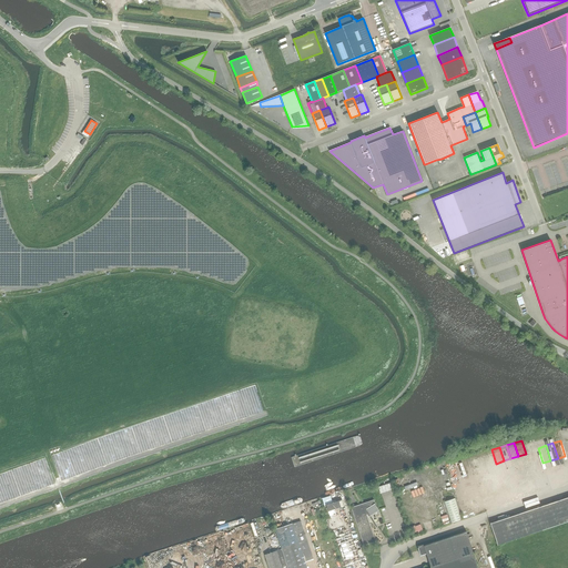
[(492,449),(484,453),(488,466),(496,464),(492,449)]
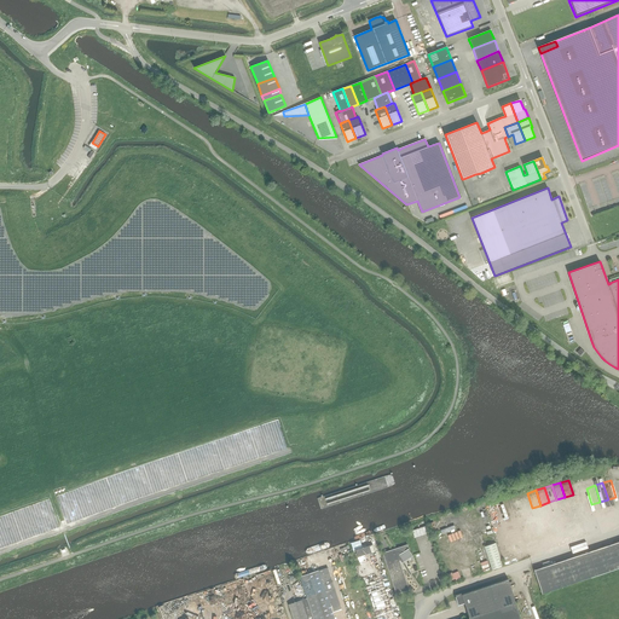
[(527,493),(520,496),(525,510),(532,508),(527,493)]
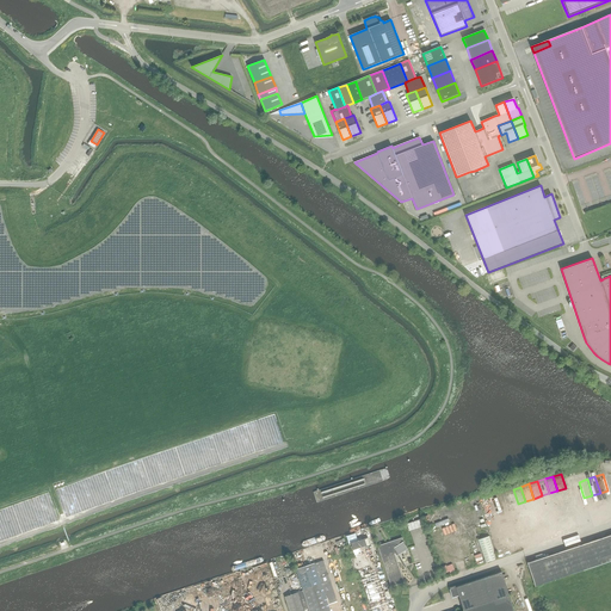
[(566,488),(557,491),(562,505),(571,503),(566,488)]
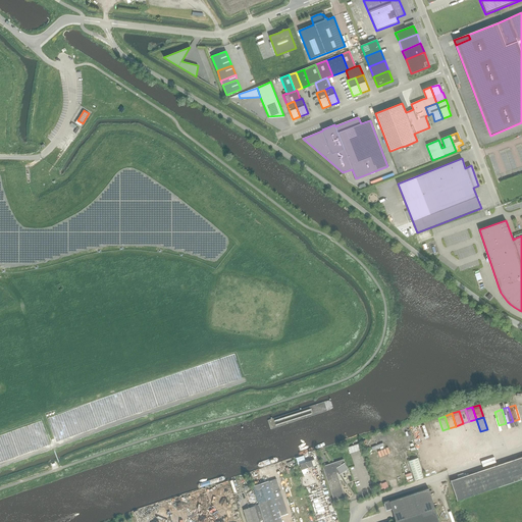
[(438,418),(431,420),(435,432),(442,430),(438,418)]
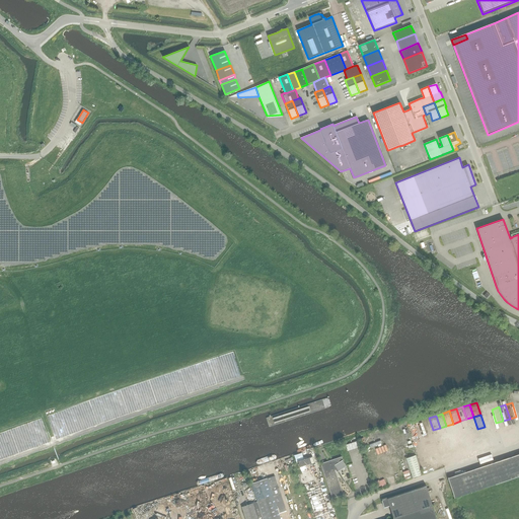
[(473,417),(466,419),(470,431),(477,429),(473,417)]
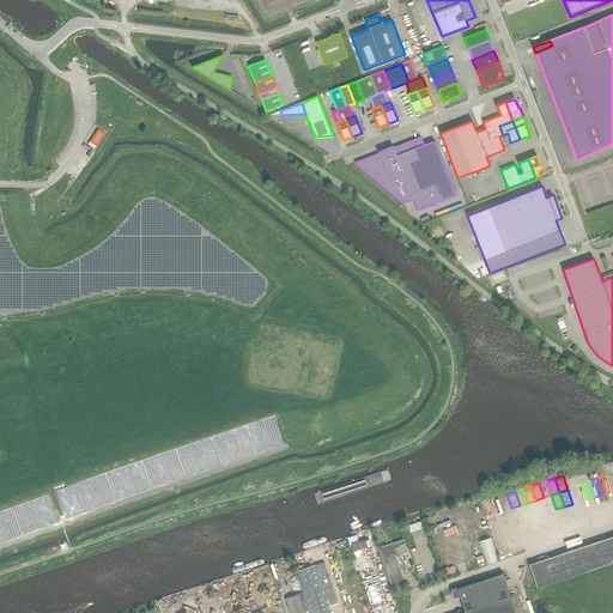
[(507,493),(498,496),(503,510),(511,508),(507,493)]
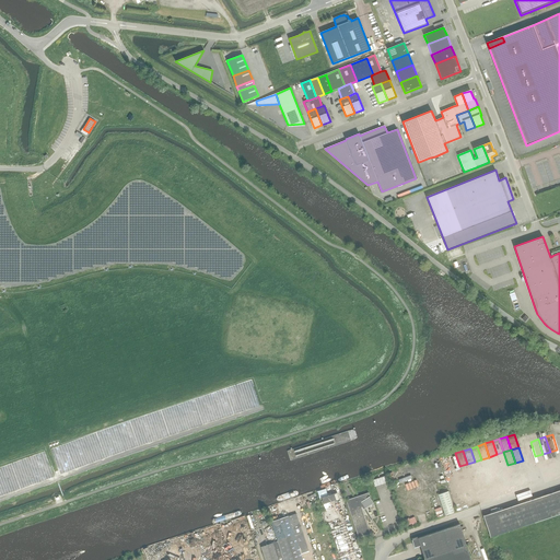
[(503,452),(497,454),(501,467),(508,465),(503,452)]
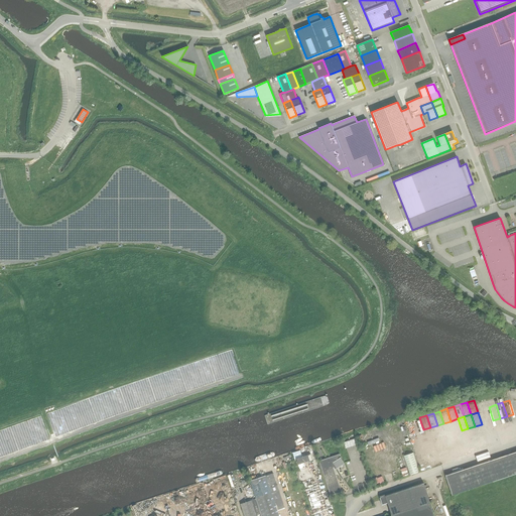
[(419,417),(413,419),(417,431),(423,429),(419,417)]
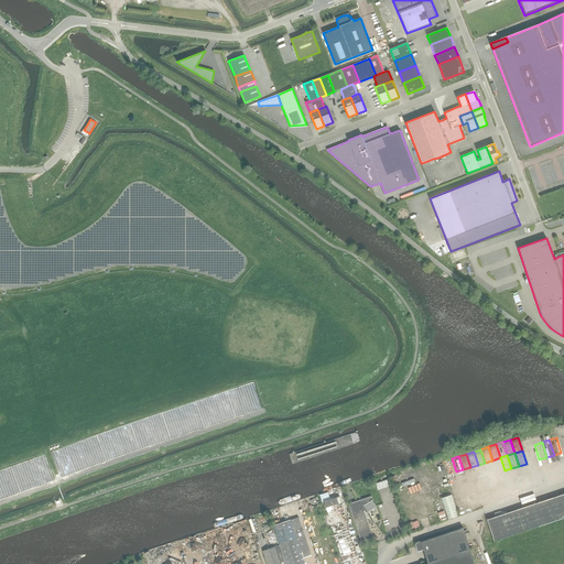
[(500,457),(492,461),(497,474),(505,470),(500,457)]
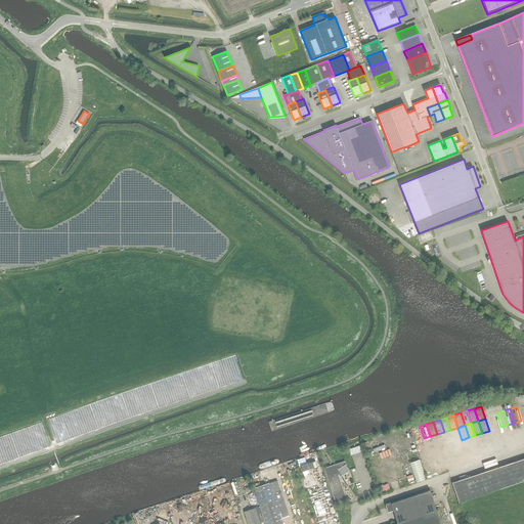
[(420,426),(412,428),(417,441),(424,438),(420,426)]
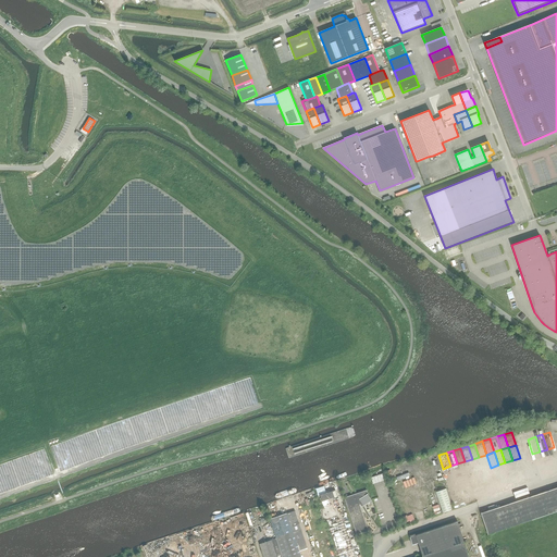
[(486,455),(479,457),(483,470),(491,468),(486,455)]
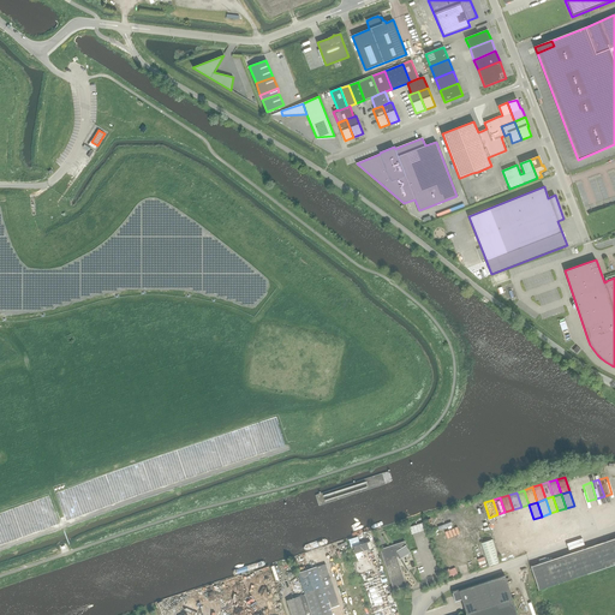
[(529,505),(521,507),(526,521),(533,519),(529,505)]
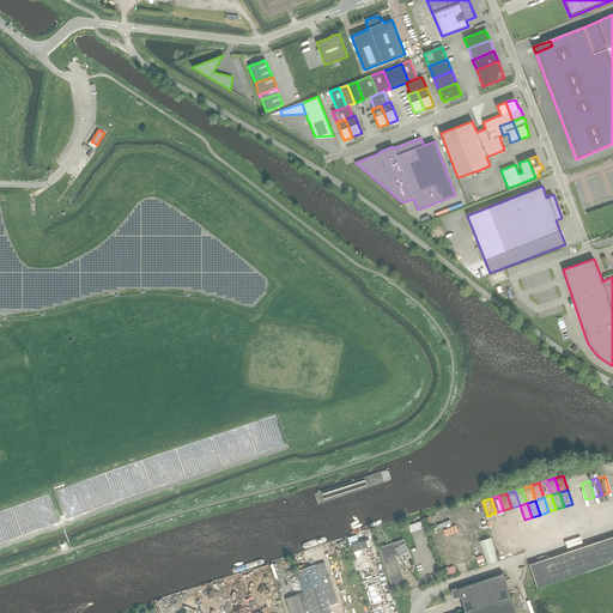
[(520,505),(511,508),(516,522),(525,520),(520,505)]
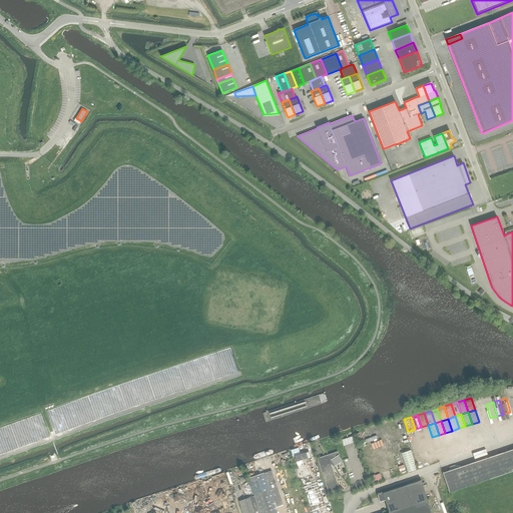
[(428,425),(421,427),(425,439),(432,437),(428,425)]
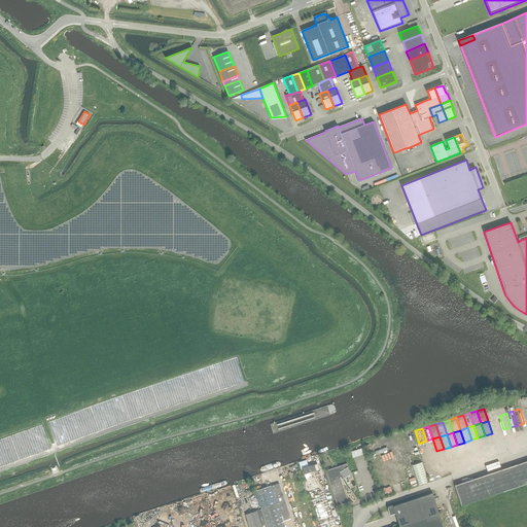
[(432,438),(426,441),(430,453),(436,451),(432,438)]
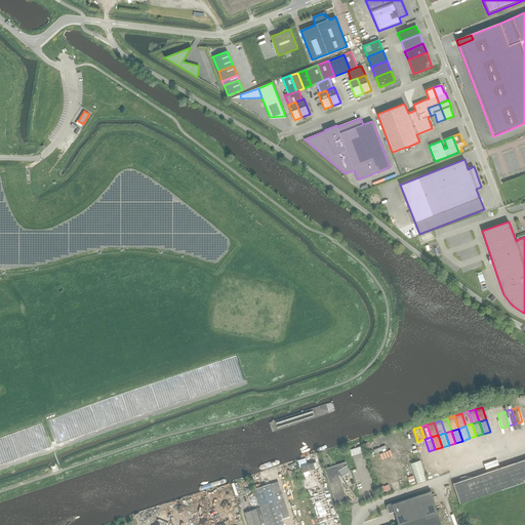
[(425,439),(417,442),(421,454),(429,451),(425,439)]
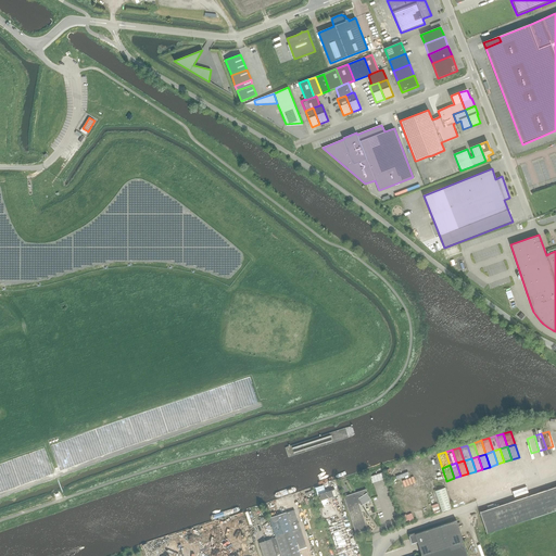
[(382,472),(370,477),(373,483),(384,479),(382,472)]
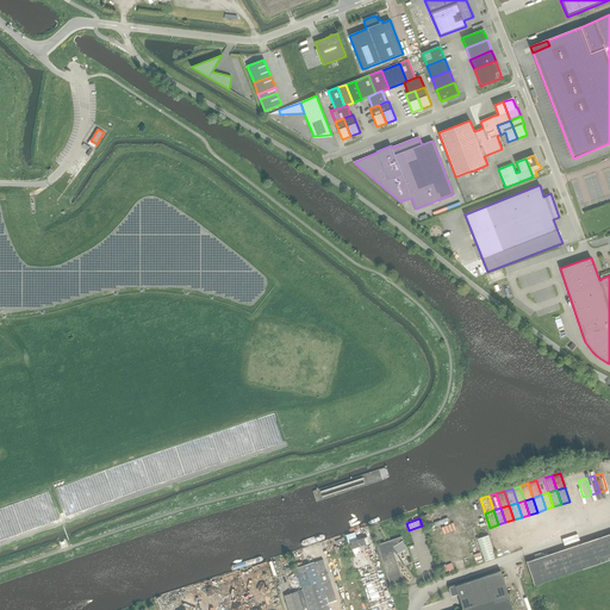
[(609,530),(527,554),(535,584),(552,579),(551,574),(608,558),(608,560),(609,559),(609,530)]
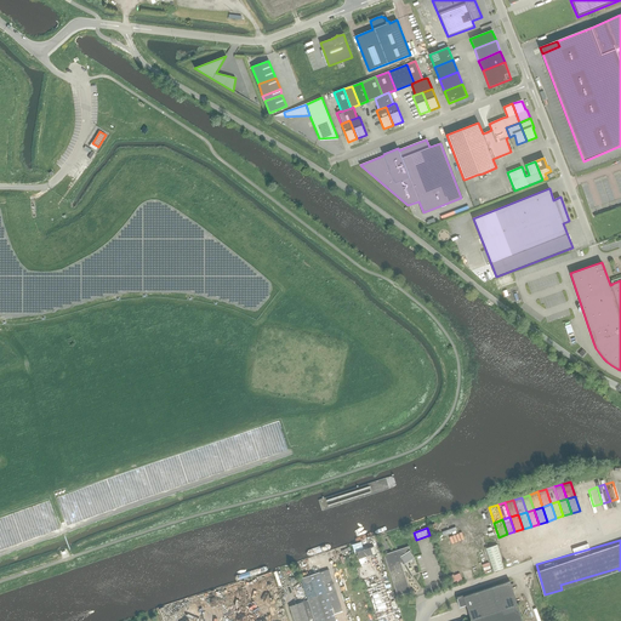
[(505,568),(497,543),(485,548),(493,571),(505,568)]
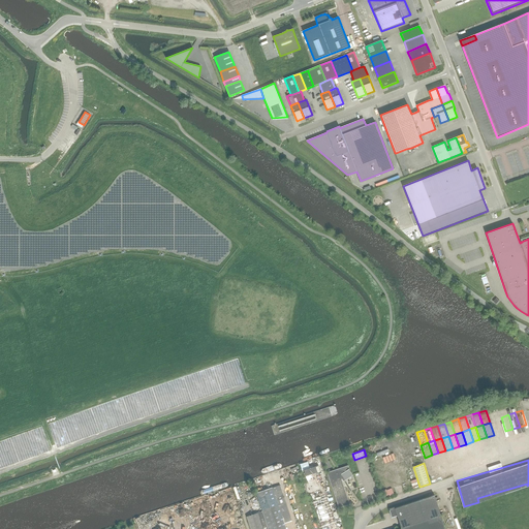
[(306,476),(320,471),(318,465),(304,470),(306,476)]
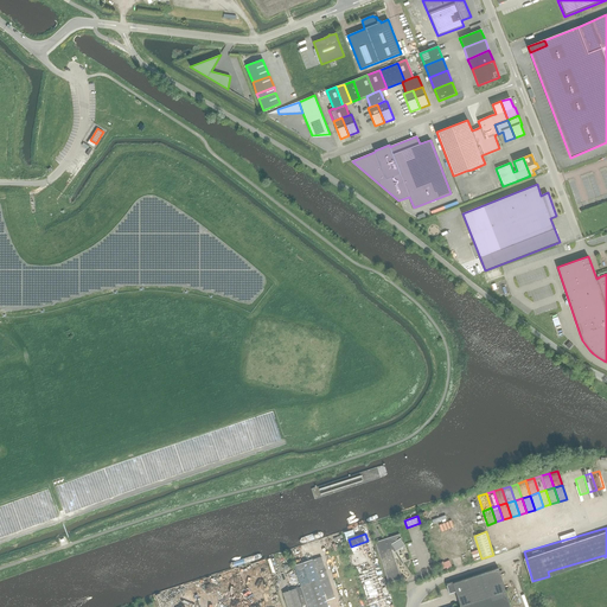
[(400,577),(391,550),(393,550),(394,553),(406,545),(401,538),(400,534),(376,542),(389,582),(400,577)]
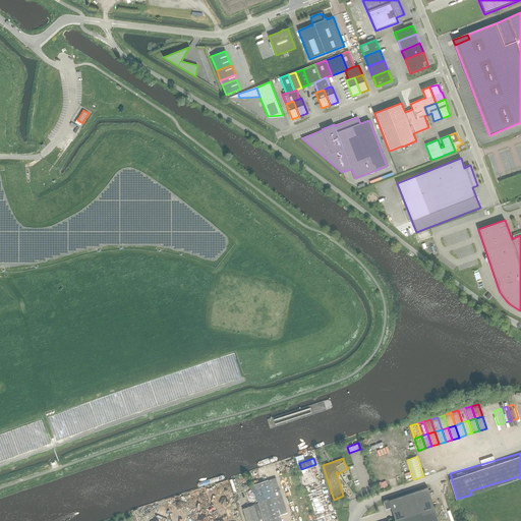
[(268,480),(252,485),(256,497),(256,500),(258,504),(264,520),(281,520),(280,517),(280,516),(274,498),(282,496),(276,477),(268,480)]
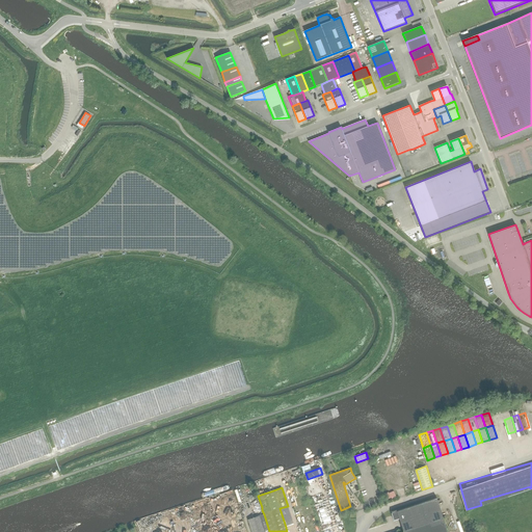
[(396,510),(391,511),(394,520),(399,519),(399,520),(403,531),(443,517),(436,498),(397,511),(396,510)]
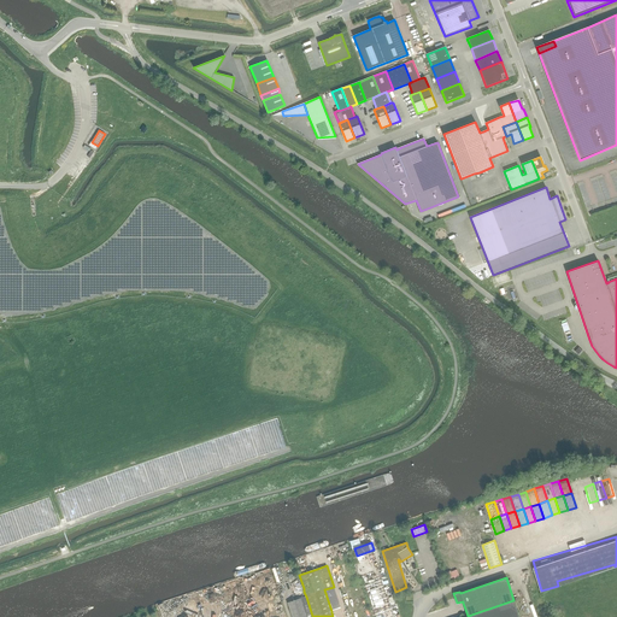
[(383,616),(393,615),(381,580),(365,586),(375,616),(383,616)]
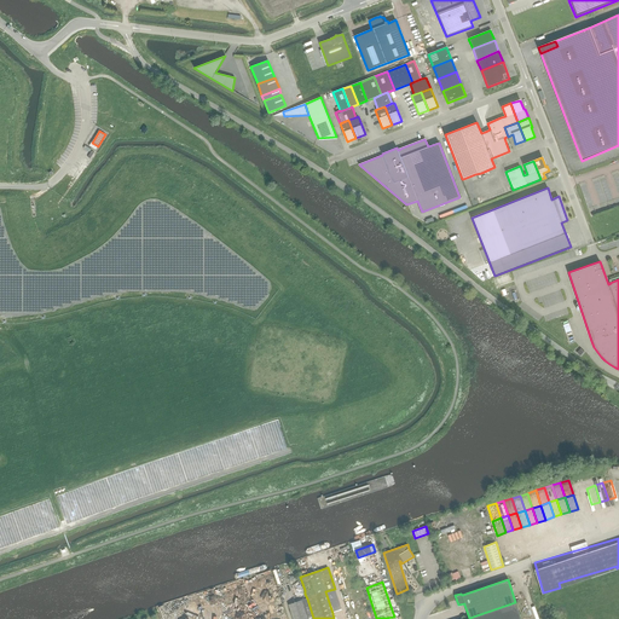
[(313,618),(307,599),(288,605),(293,618),(313,618)]
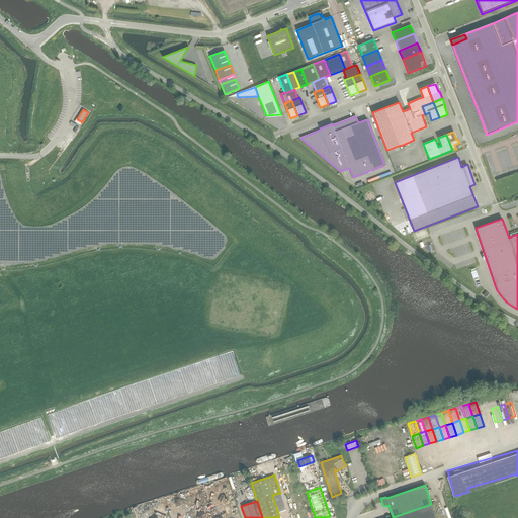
[(435,517),(431,504),(393,517),(435,517)]
